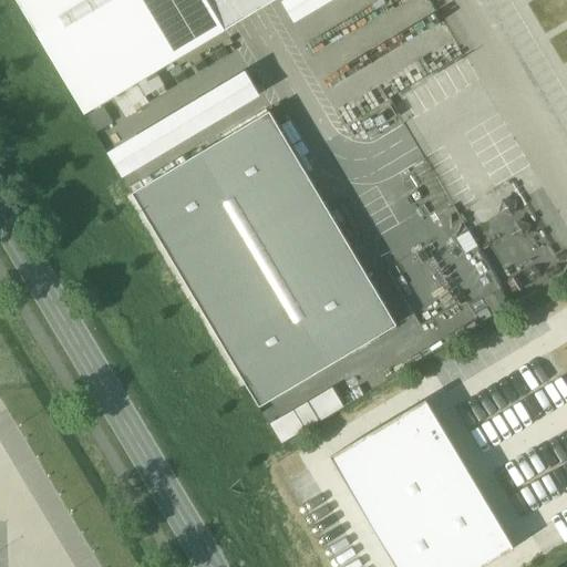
[(12,0),(83,116),(249,18),(277,0),(12,0)]
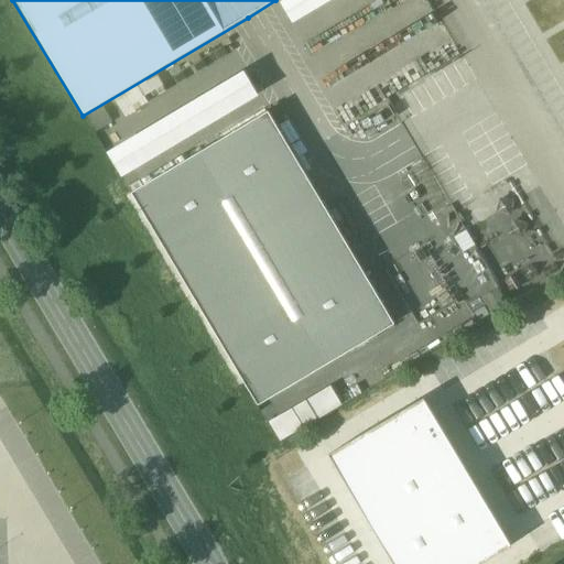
[(259,98),(242,72),(105,153),(121,180),(259,98)]
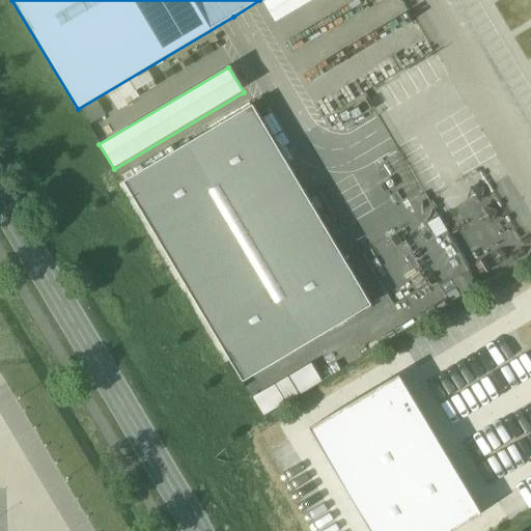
[(112,99),(122,119),(201,82),(194,67),(138,94),(135,87),(112,99)]
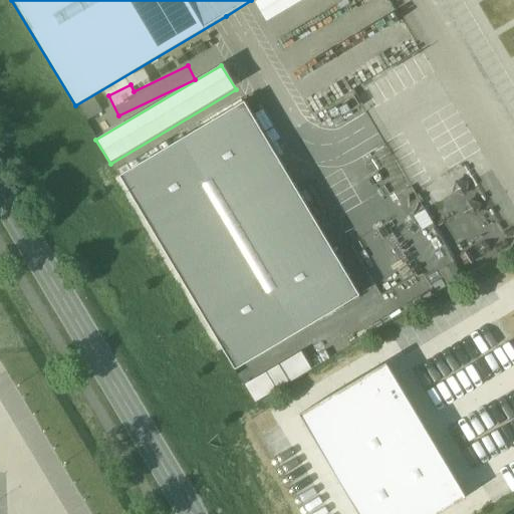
[(358,293),(243,104),(118,179),(236,369),(358,293)]
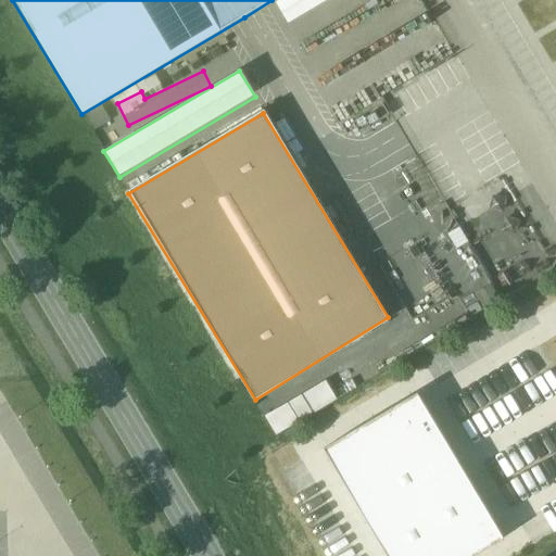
[(503,202),(493,202),(493,227),(503,227),(503,202)]
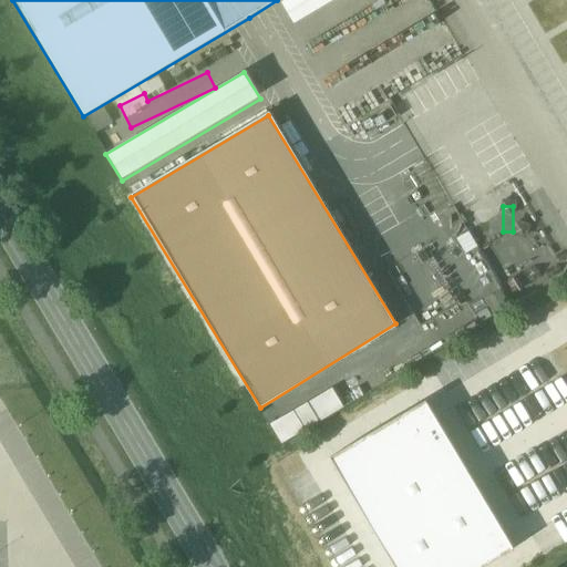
[(270,422),(280,440),(341,405),(330,387),(270,422)]
